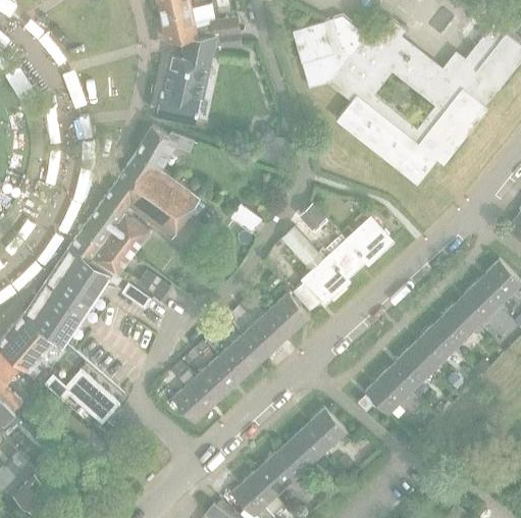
[(156,0),(161,17),(213,7),(212,5),(191,9),(188,0),(156,0)]
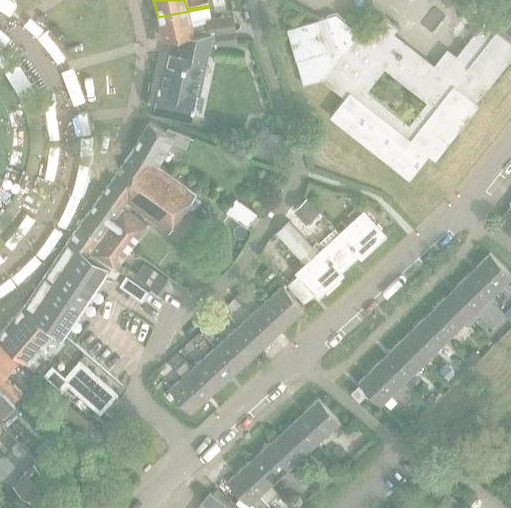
[(215,36),(236,33),(233,17),(212,20),(209,7),(158,17),(163,41),(184,39),(214,36),(214,35),(215,35),(215,36)]
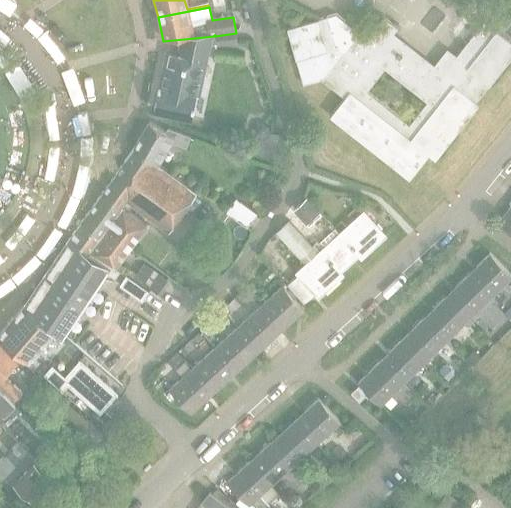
[(395,57),(396,55),(385,47),(397,31),(383,19),(366,41),(358,34),(337,17),(326,19),(286,31),(303,87),(320,82),(344,100),(330,119),(409,181),(428,157),(435,162),(478,107),(475,104),(510,58),(510,44),(484,23),(443,75),(438,81),(433,77),(427,83),(399,61),(395,57)]
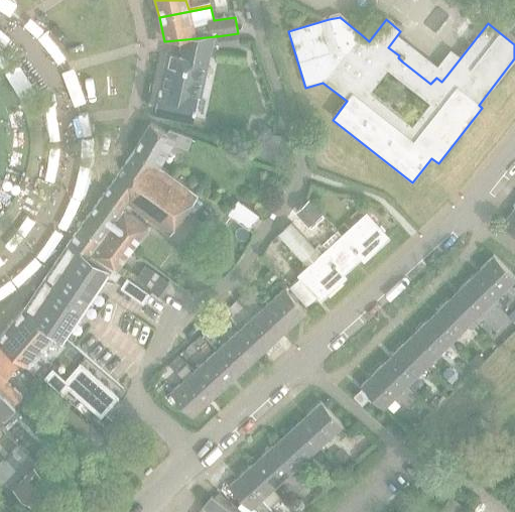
[(238,33),(217,36),(219,49),(240,46),(238,33)]
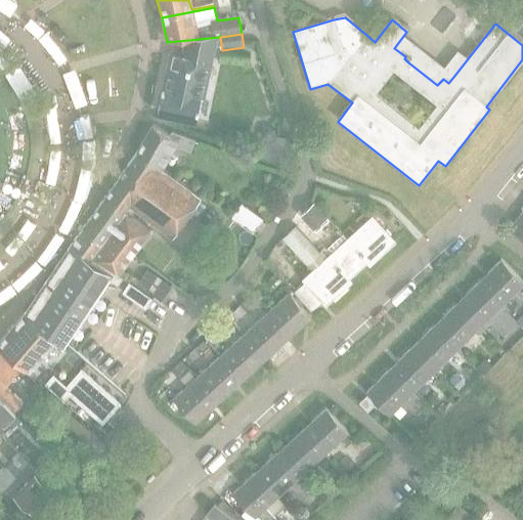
[(219,37),(188,40),(184,58),(173,56),(165,92),(163,91),(158,114),(197,122),(200,99),(205,100),(219,37)]
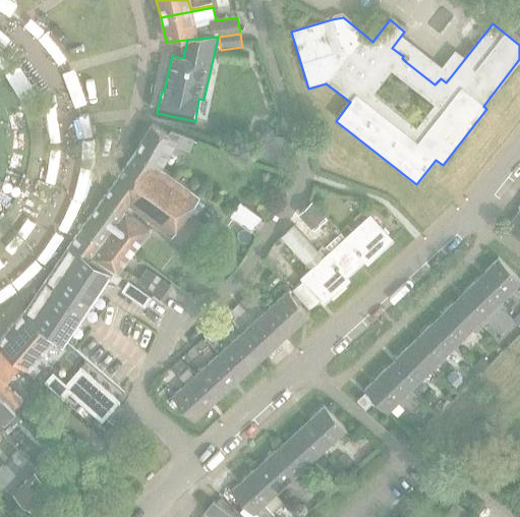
[(136,153),(163,171),(174,147),(189,153),(193,141),(170,132),(168,136),(152,126),(136,153)]
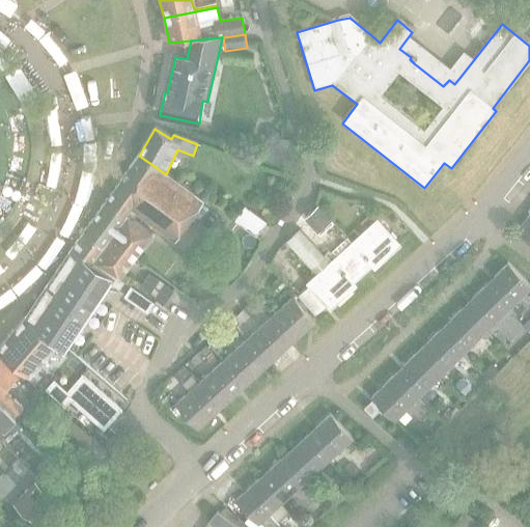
[(166,174),(139,156),(119,183),(133,191),(136,186),(154,199),(140,219),(174,242),(188,223),(187,222),(203,200),(166,174)]
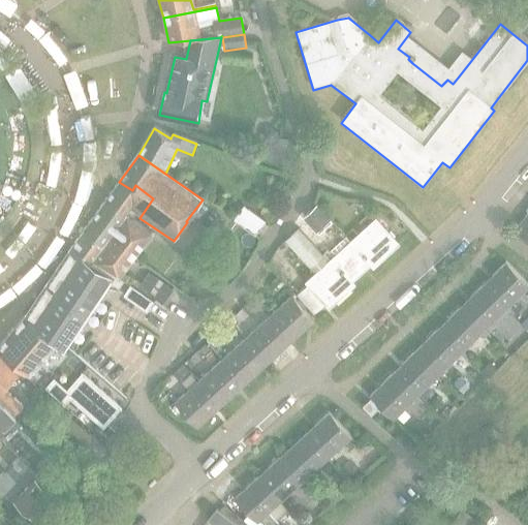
[(134,215),(140,218),(153,198),(135,185),(132,190),(119,182),(84,232),(93,239),(92,240),(95,242),(96,240),(105,248),(128,266),(151,234),(131,220),(134,215)]
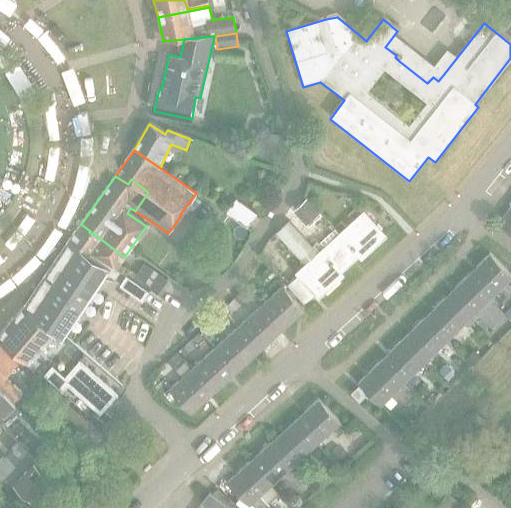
[(236,204),(228,215),(249,230),(257,219),(236,204)]
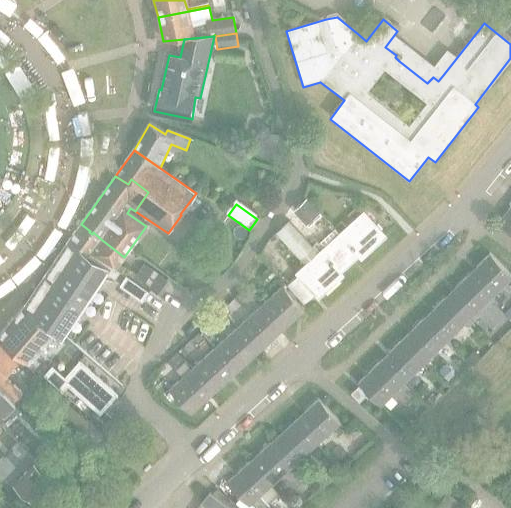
[(510,207),(498,223),(510,233),(510,207)]
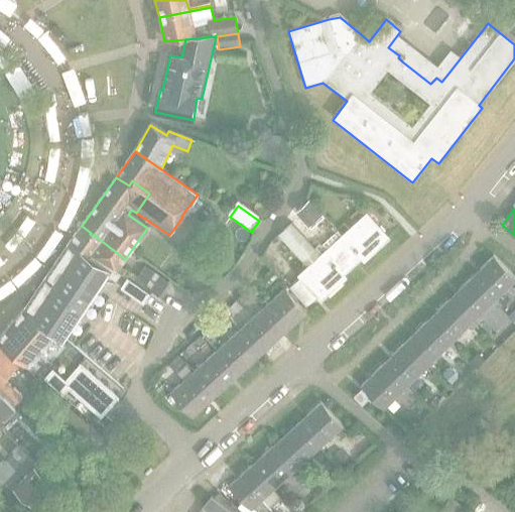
[(344,237),(365,260),(387,240),(366,217),(344,237)]
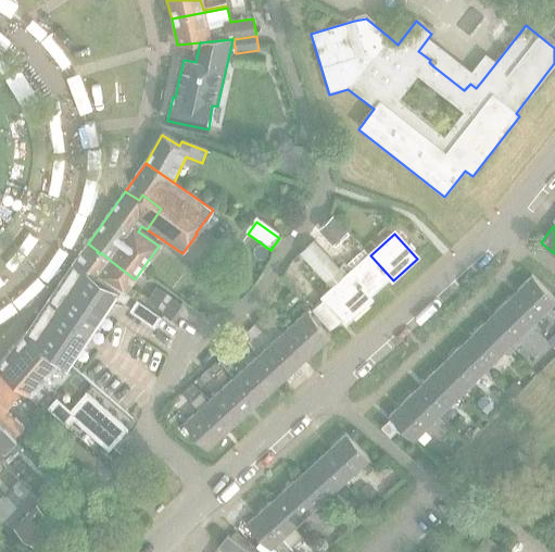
[(241,260),(259,273),(273,253),(254,240),(241,260)]
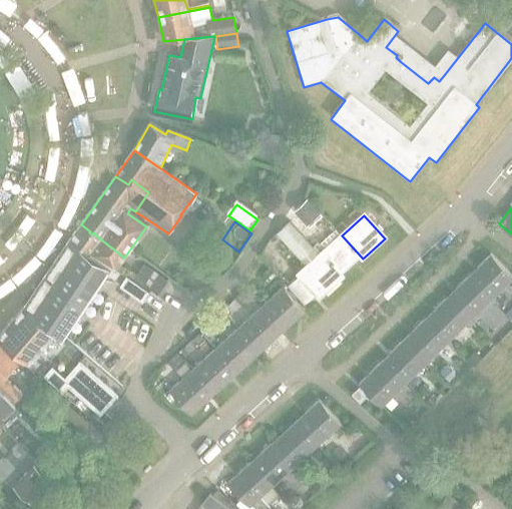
[(342,279),(314,247),(313,248),(290,223),(277,235),(307,268),(298,276),(319,299),(342,279)]
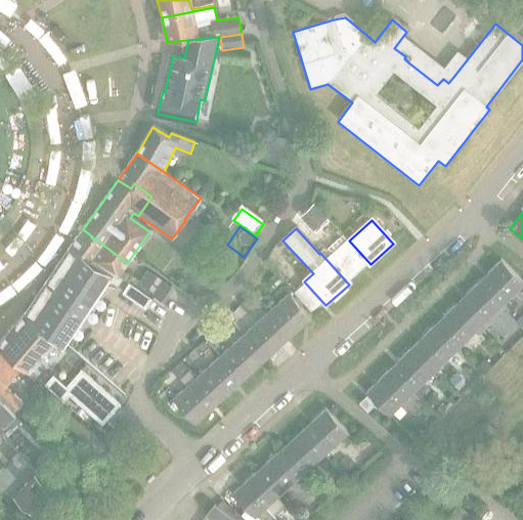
[(117,277),(127,263),(104,246),(95,237),(94,240),(91,237),(92,236),(83,229),(72,247),(117,277)]
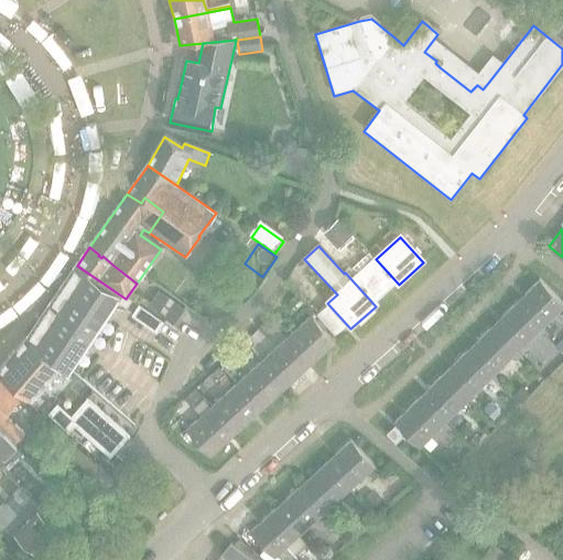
[(397,287),(399,284),(376,259),(353,280),(345,272),(376,307),(377,304),(375,301),(393,283),(397,287)]
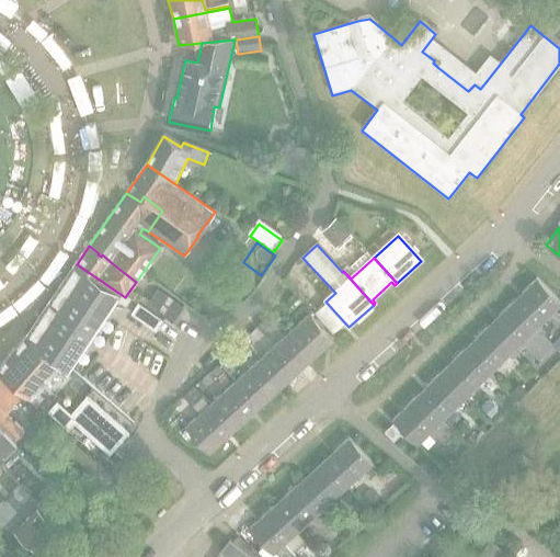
[(125,297),(77,264),(52,302),(93,331),(114,302),(126,310),(132,302),(125,297)]
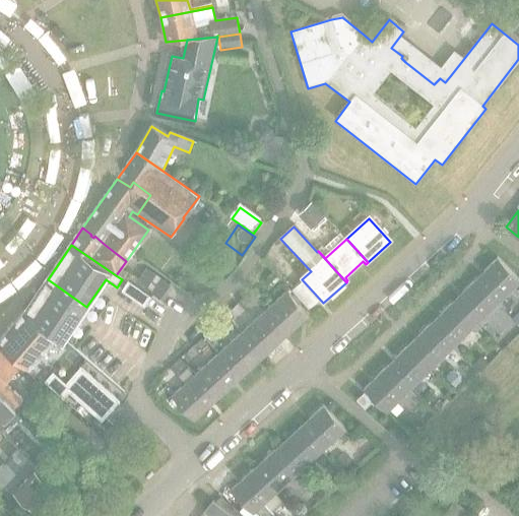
[(474,282),(497,305),(518,283),(518,281),(497,260),(474,282)]
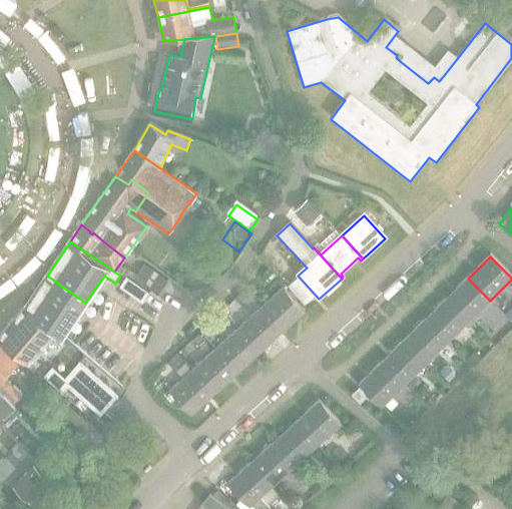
[(136,280),(159,295),(167,283),(143,268),(136,280)]
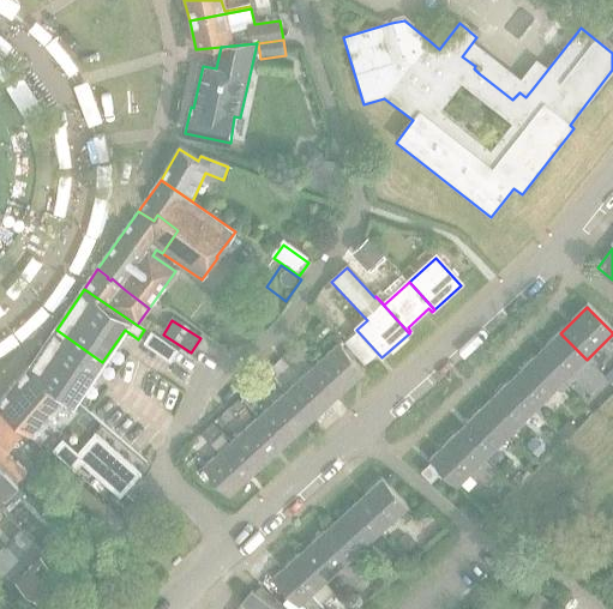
[(72,404),(102,362),(56,330),(29,368),(29,369),(65,401),(66,399),(72,404)]
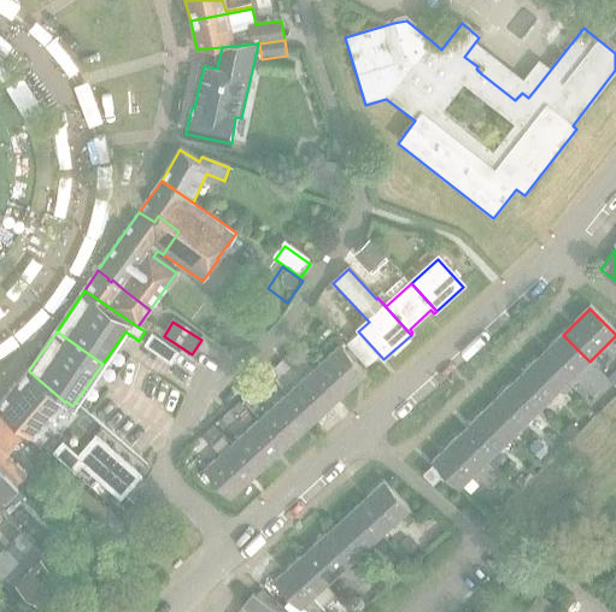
[(564,388),(590,362),(563,335),(537,360),(564,388)]
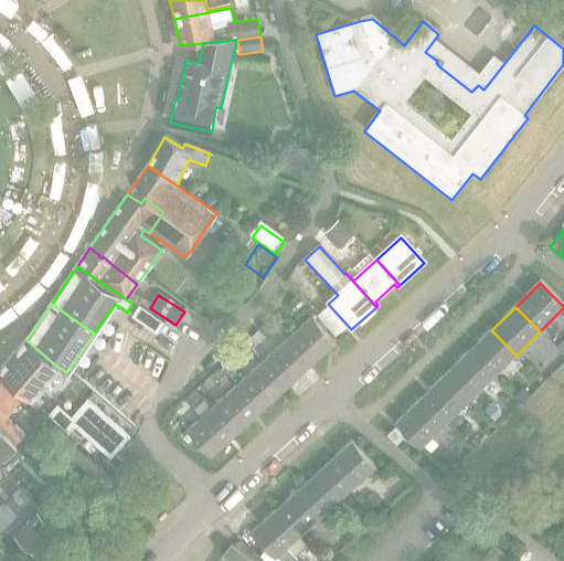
[(286,342),(310,368),(336,345),(311,319),(286,342)]
